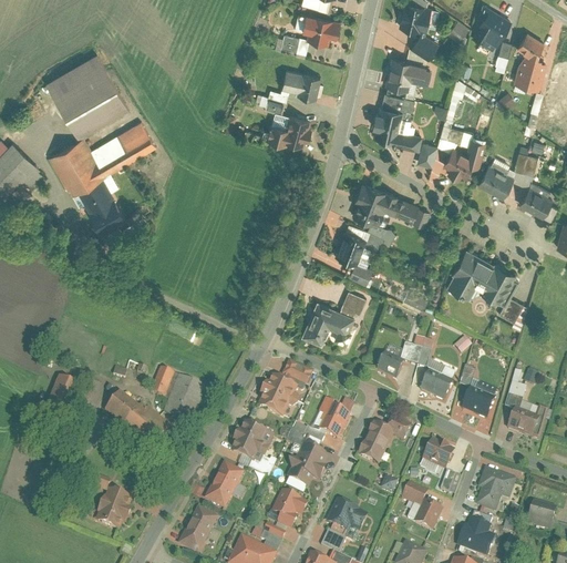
[(429,3),(426,3),(426,0),(404,0),(400,20),(424,24),(429,3)]
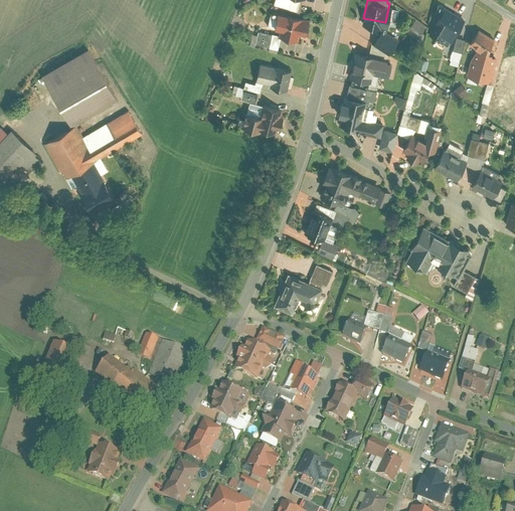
[(431,28),(440,33),(446,24),(454,28),(462,13),(445,3),(438,17),(431,28)]
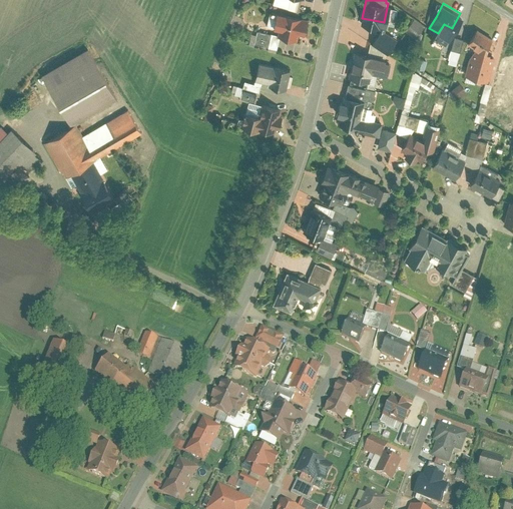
[(272,23),(279,25),(278,30),(297,34),(298,28),(304,30),(308,14),(275,7),(272,23)]
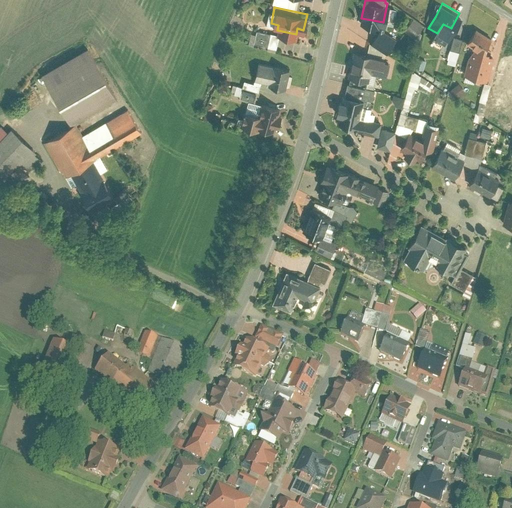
[(411,12),(403,26),(416,33),(424,20),(411,12)]
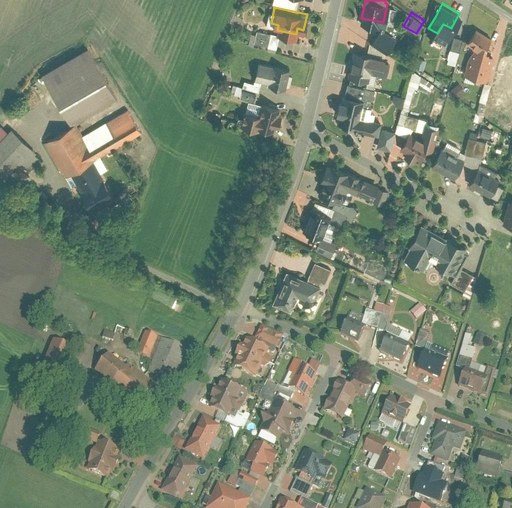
[(487,77),(492,56),(486,45),(492,37),(477,26),(468,40),(475,45),(470,51),(465,71),(487,77)]
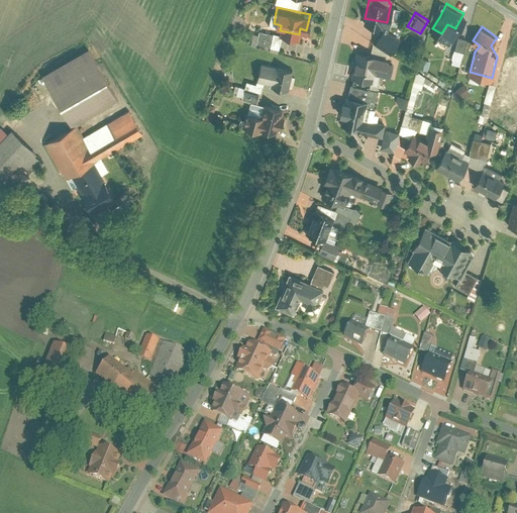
[(398,37),(383,28),(374,41),(389,52),(398,37)]
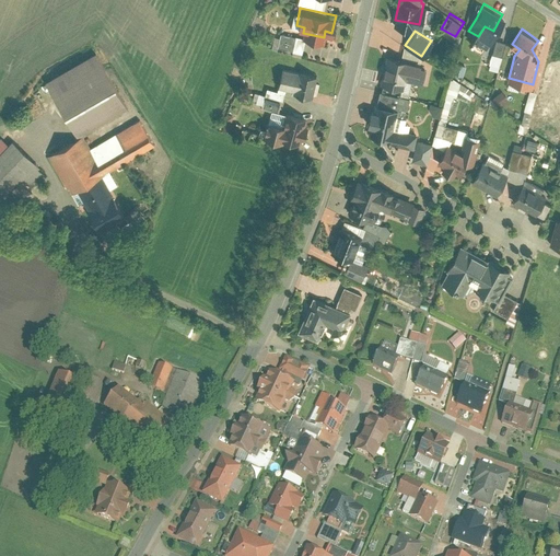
[(280,32),(278,45),(302,50),(305,36),(280,32)]
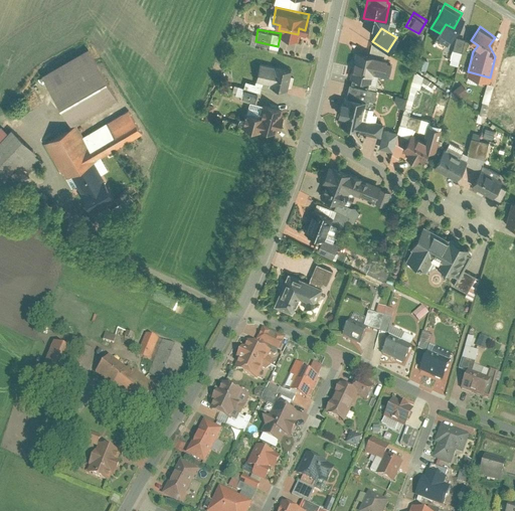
[(460,44),(464,34),(456,31),(452,41),(460,44)]
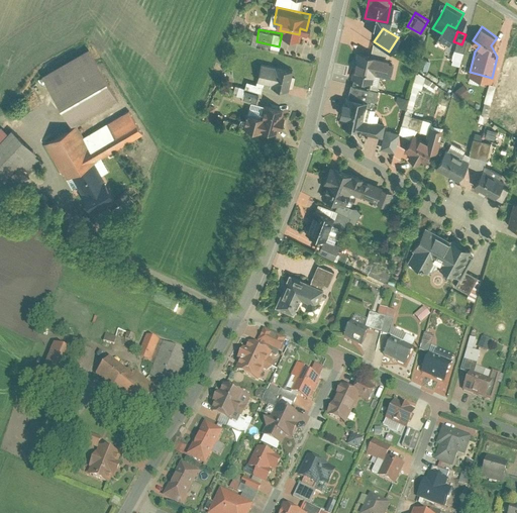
[(108,89),(79,38),(32,66),(63,116),(108,89)]
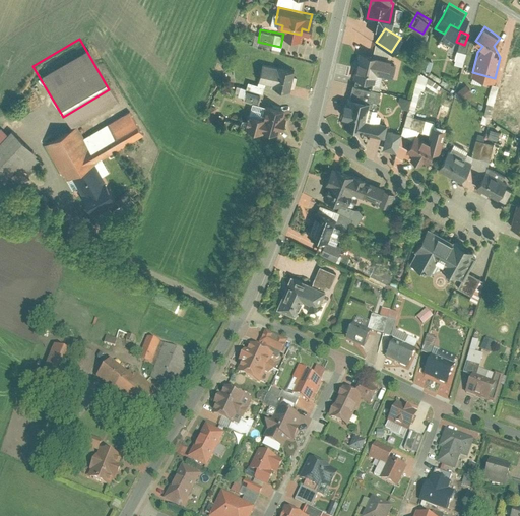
[(391,52),(376,42),(374,54),(391,57),(391,52)]
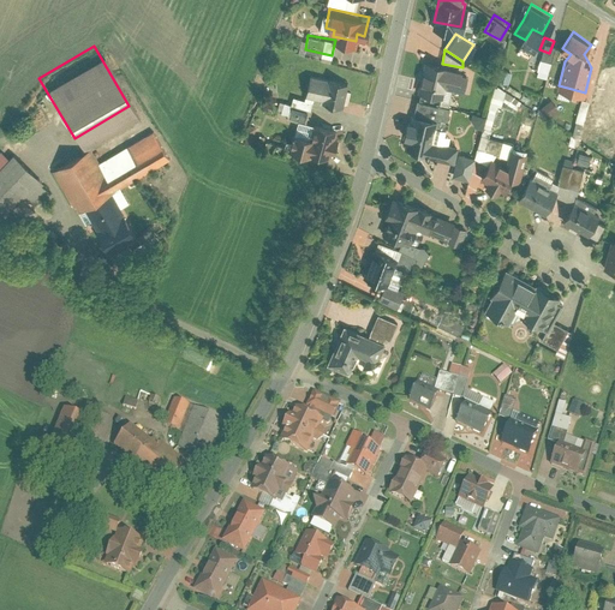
[(541,53),(533,67),(544,72),(550,58),(541,53)]
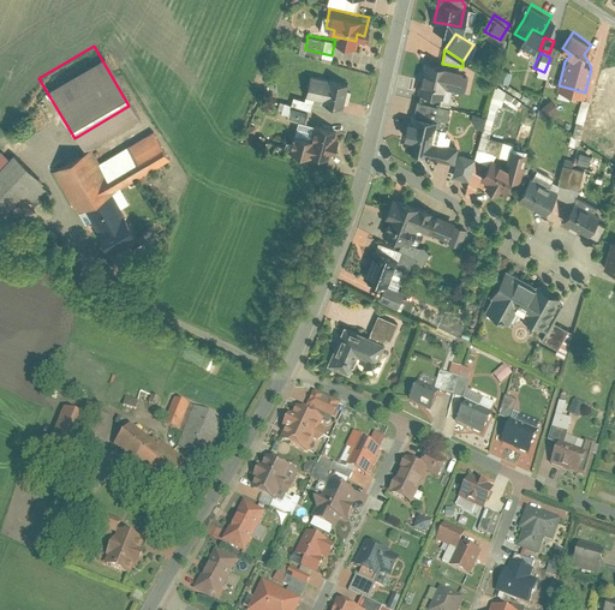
[(464,88),(467,69),(463,67),(442,64),(427,60),(419,90),(445,95),(447,84),(464,88)]
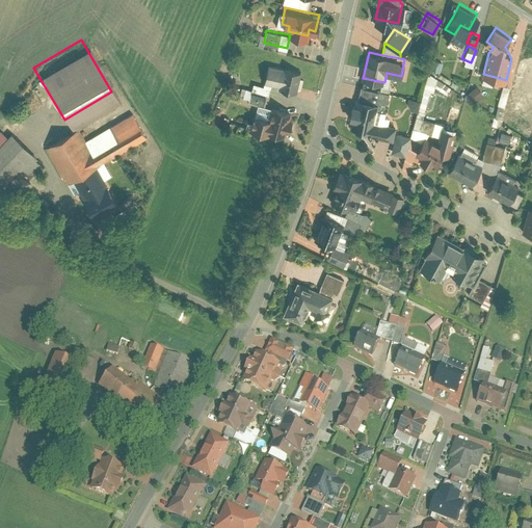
[(531,62),(520,81),(531,88),(531,62)]
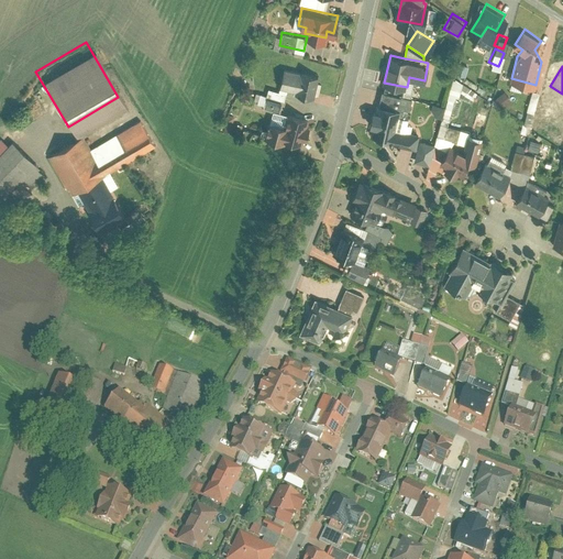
[(278,85),(295,89),(295,91),(313,96),(318,75),(317,75),(283,67),(278,85)]
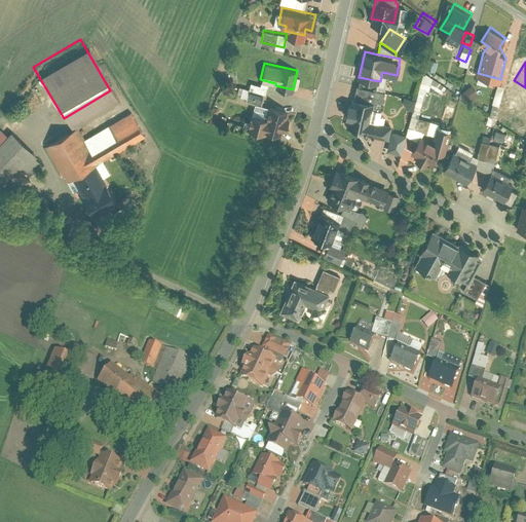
[(250,80),(245,98),(261,102),(265,84),(250,80)]
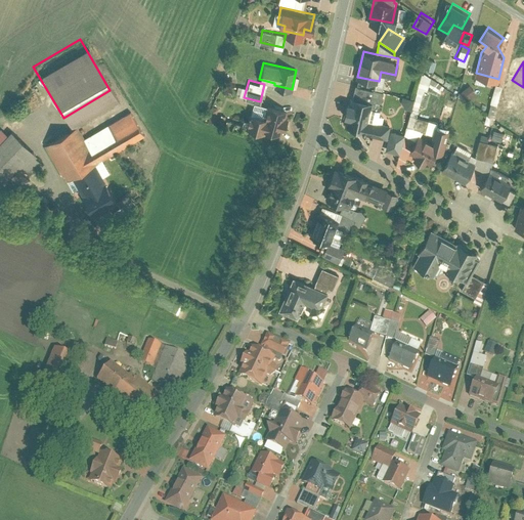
[(383,87),(356,81),(352,99),(344,97),(341,111),(345,112),(344,120),(362,124),(361,129),(387,134),(390,120),(382,118),(383,111),(378,110),(383,87)]
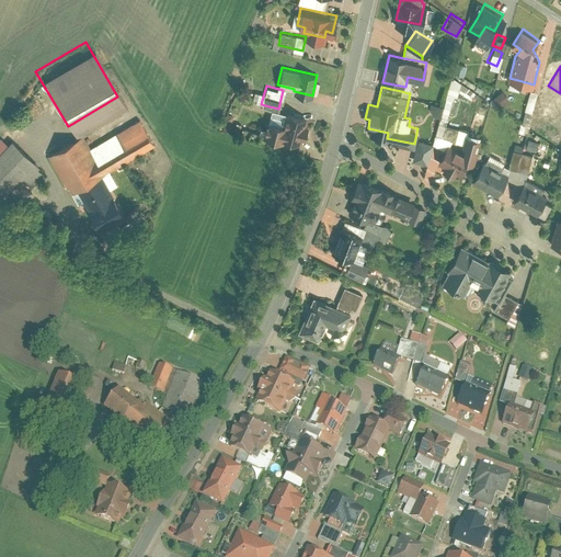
[(503,87),(493,93),(500,102),(510,95),(503,87)]
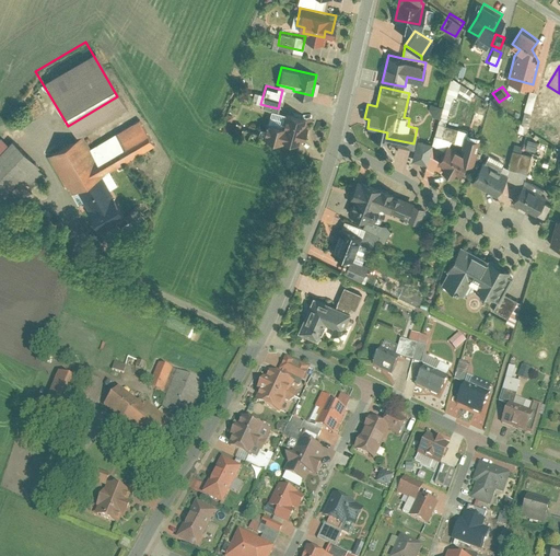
[(279,141),(280,138),(299,142),(305,117),(286,112),(281,126),(267,123),(263,138),(279,141)]
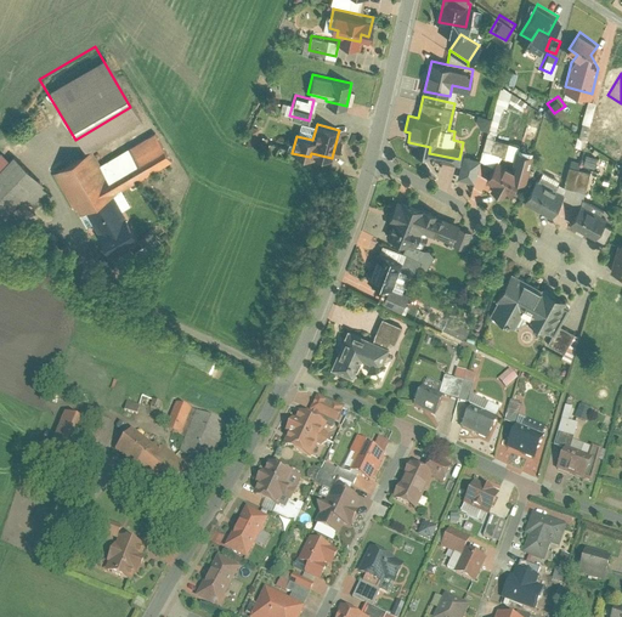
[(153,131),(99,163),(90,148),(54,170),(75,209),(85,204),(100,228),(124,214),(109,191),(168,157),(153,131)]
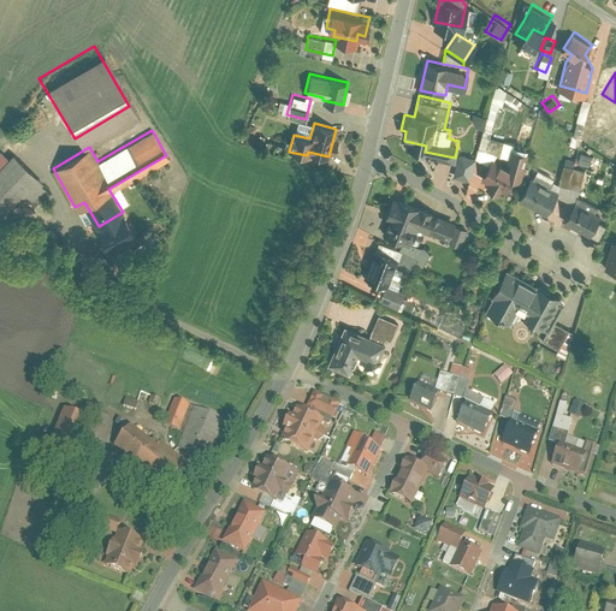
[(454,168),(469,173),(475,153),(460,148),(454,168)]
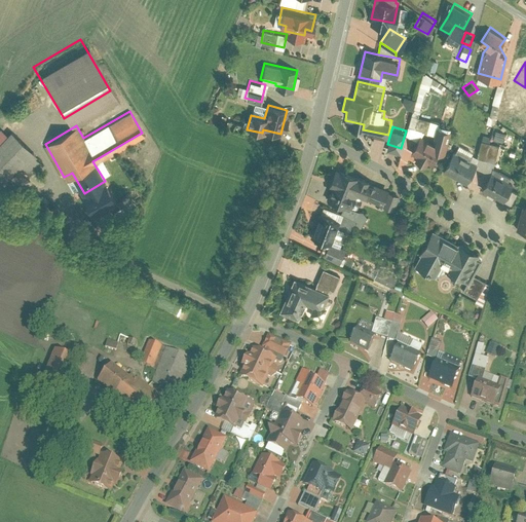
[(504,128),(496,126),(494,134),(502,136),(504,128)]
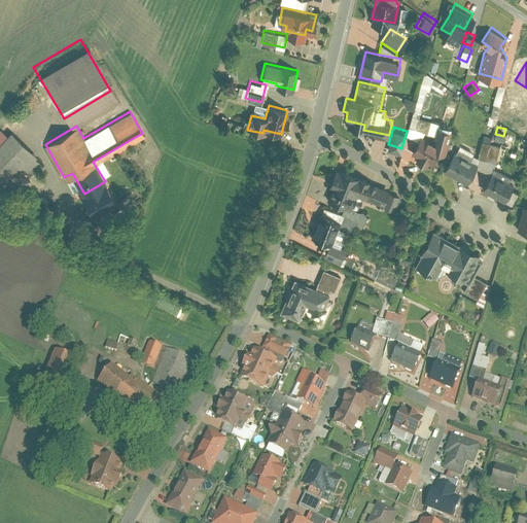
[(411,151),(417,155),(415,160),(425,165),(427,161),(431,163),(436,151),(443,153),(449,131),(436,128),(432,142),(419,136),(411,151)]
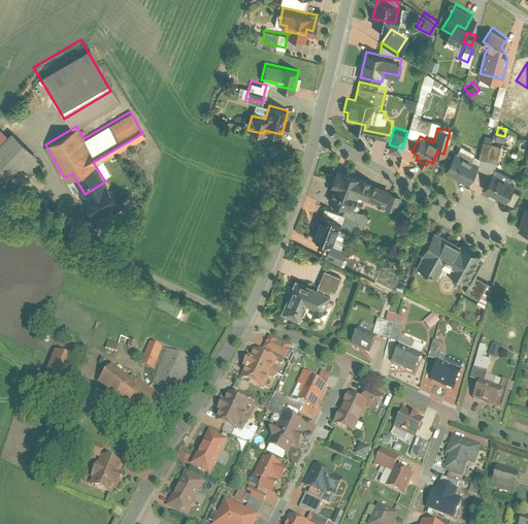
[(35,157),(10,133),(0,143),(0,176),(8,185),(35,157)]
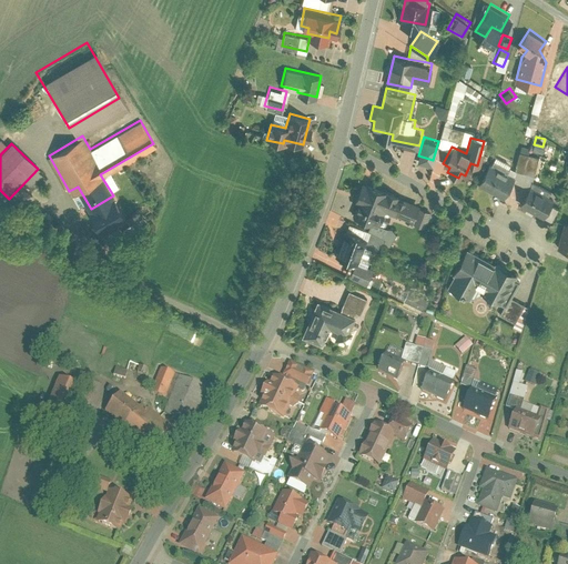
[(489,160),(478,179),(503,191),(513,172),(489,160)]
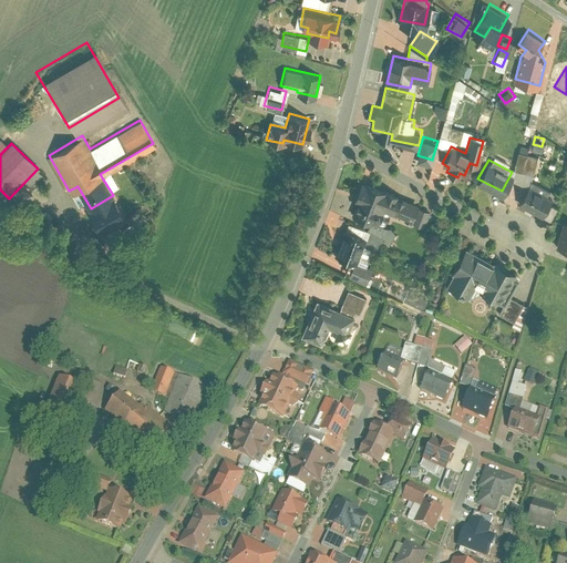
[(363,182),(363,184),(360,183),(354,200),(357,201),(351,215),(371,222),(377,207),(411,221),(418,203),(363,182)]
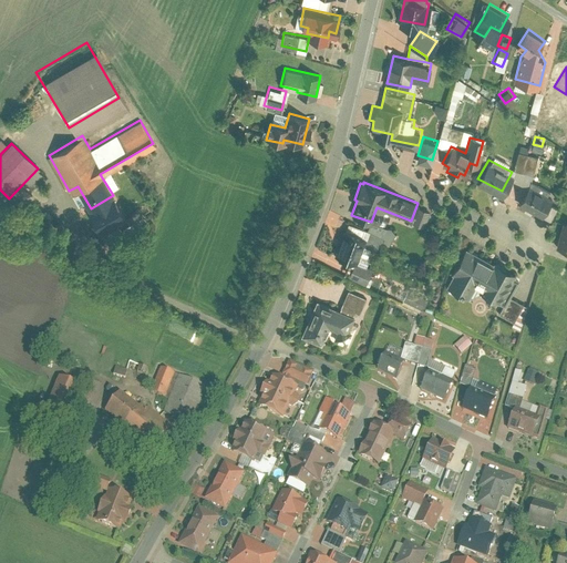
[(521,200),(542,210),(549,193),(528,183),(521,200)]
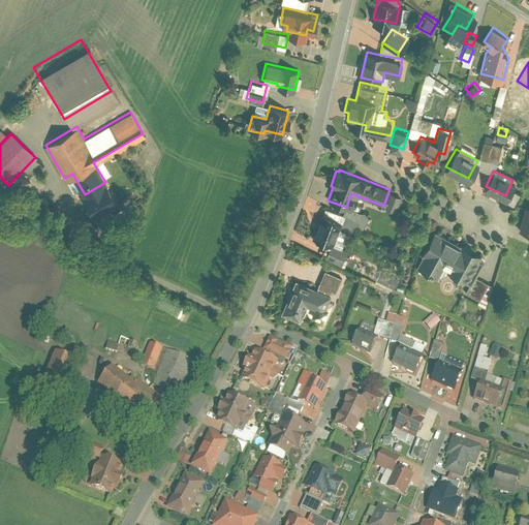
[(387,205),(395,207),(400,193),(393,190),(387,205)]
